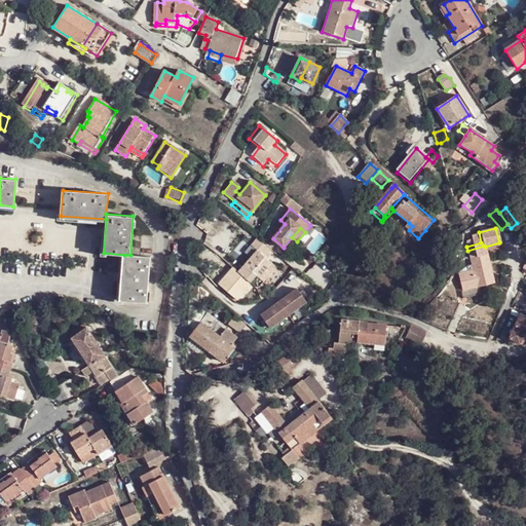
[(427,232),(425,230),(418,238),(420,240),(427,232)]
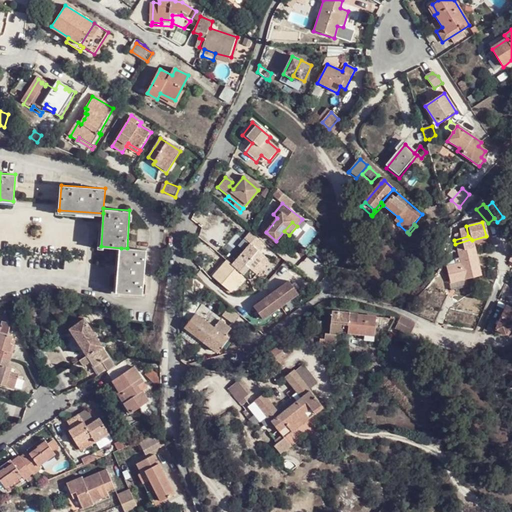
[(254,234),(250,231),(244,238),(249,242),(242,252),(238,256),(231,264),(227,260),(213,276),(231,292),(245,276),(240,271),(246,264),(258,273),(269,258),(259,250),(265,243),(254,234)]
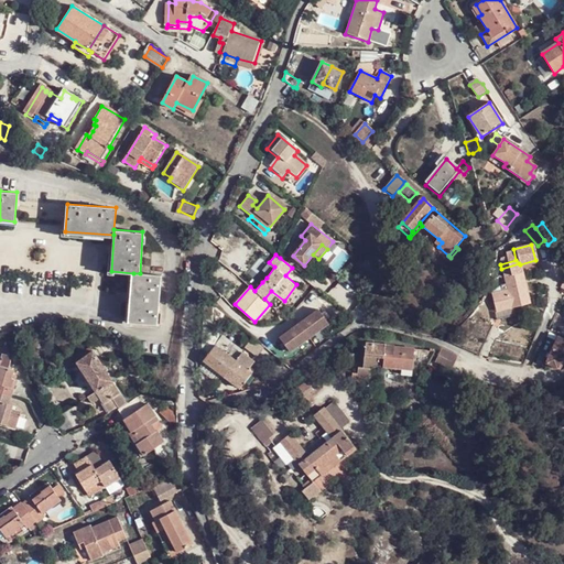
[(521,272),(520,268),(520,264),(519,263),(501,269),(503,278),(521,272)]
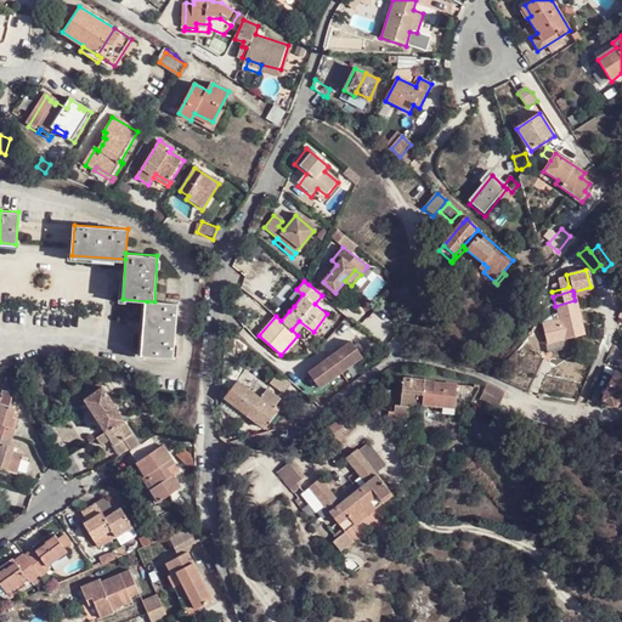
[(277,303),(289,311),(294,306),(282,297),(277,303)]
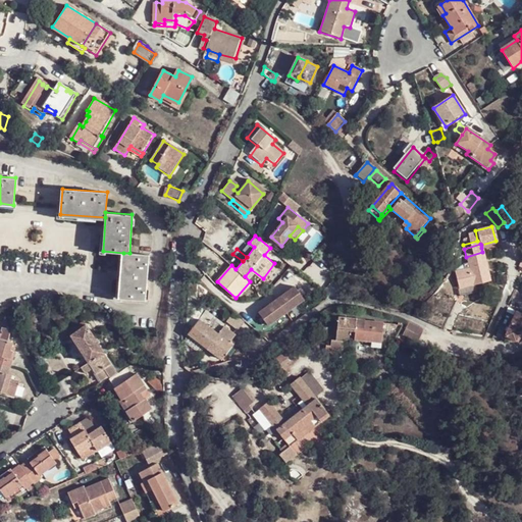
[(482,252),(466,257),(467,263),(468,268),(469,270),(471,277),(487,273),(482,252)]
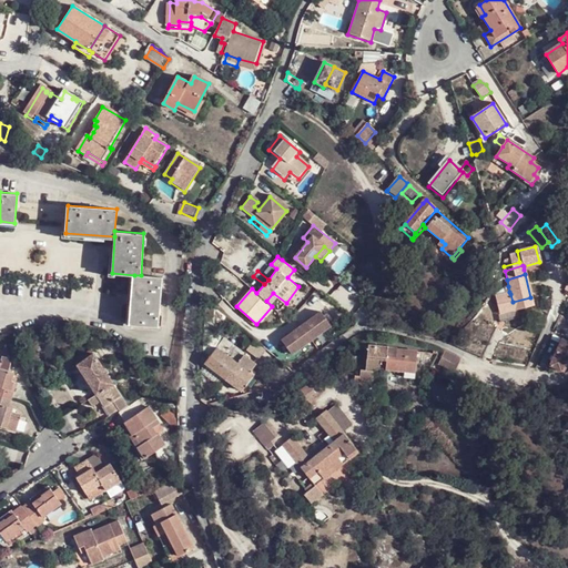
[(163,277),(141,275),(134,275),(130,324),(160,326),(163,277)]
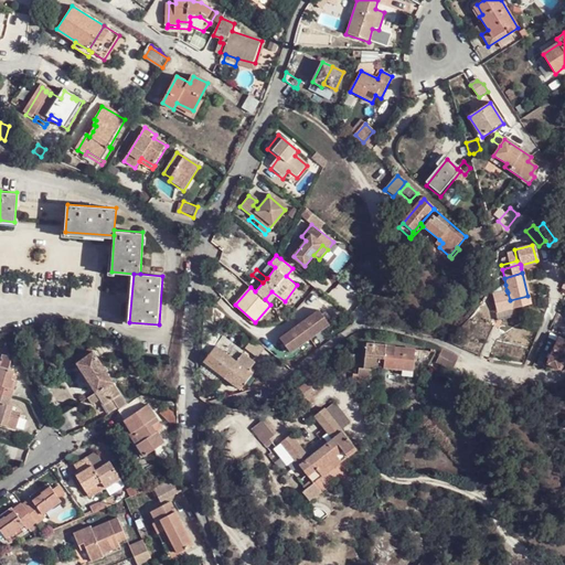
[(471,292),(473,284),(468,281),(465,289),(471,292)]
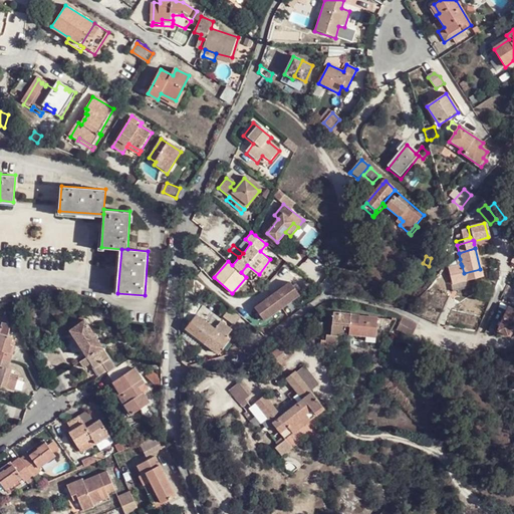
[(452,275),(464,273),(462,266),(448,269),(450,276),(452,275)]
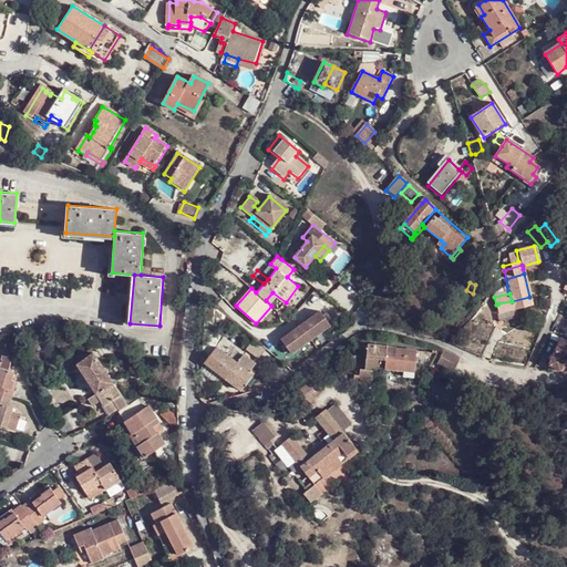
[(532,305),(529,297),(512,301),(513,309),(532,305)]
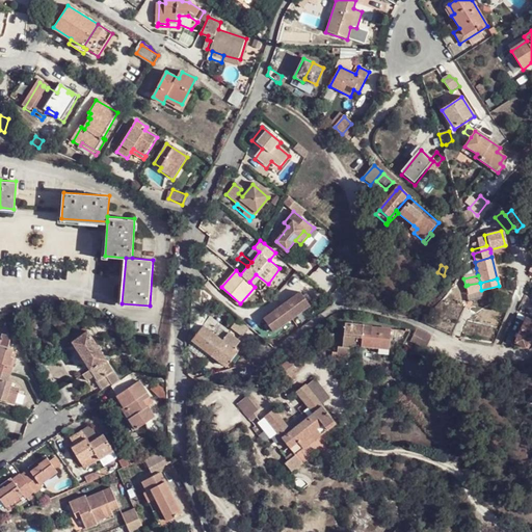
[(201,289),(193,283),(191,304),(200,304),(201,289)]
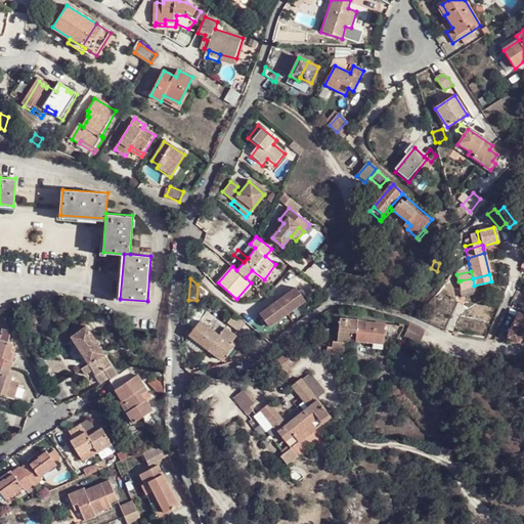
[(463,289),(474,286),(473,278),(461,280),(463,289)]
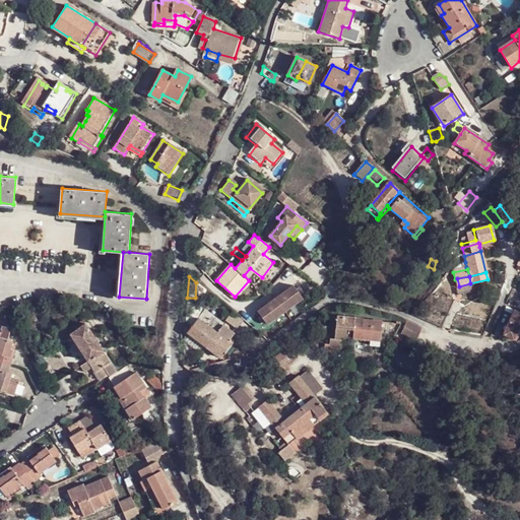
[(257,311),(267,326),(304,302),(293,286),(257,311)]
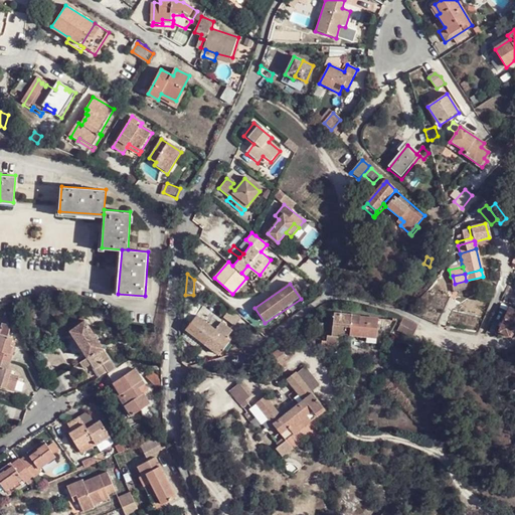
[(192,301),(185,295),(183,320),(189,324),(195,314),(214,329),(220,320),(194,298),(192,301)]
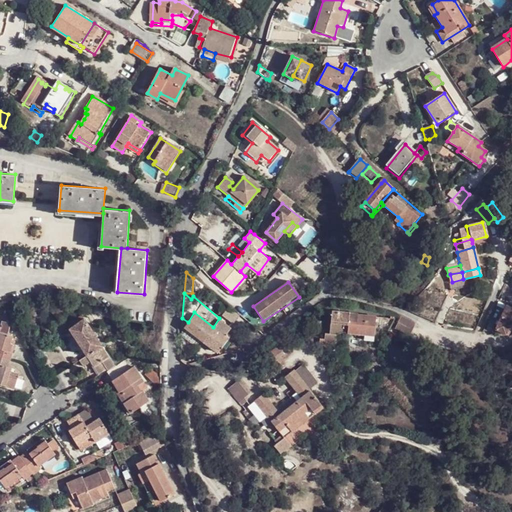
[(511,303),(506,301),(495,325),(508,331),(511,321),(511,303)]
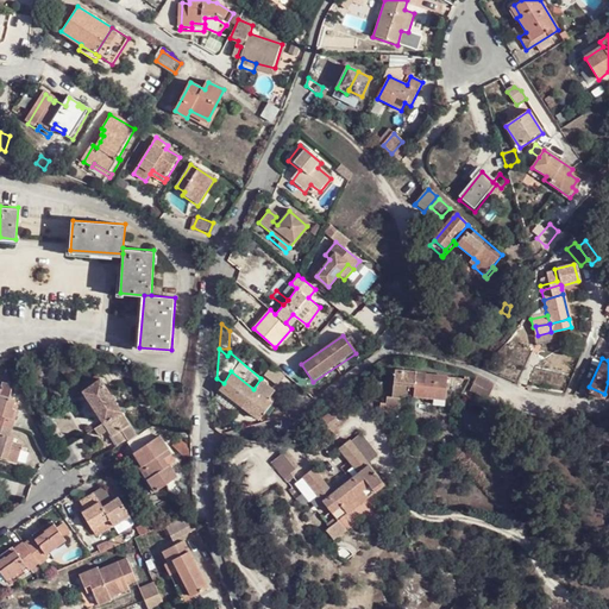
[(224,383),(219,389),(242,406),(243,406),(253,389),(231,371),(224,383)]
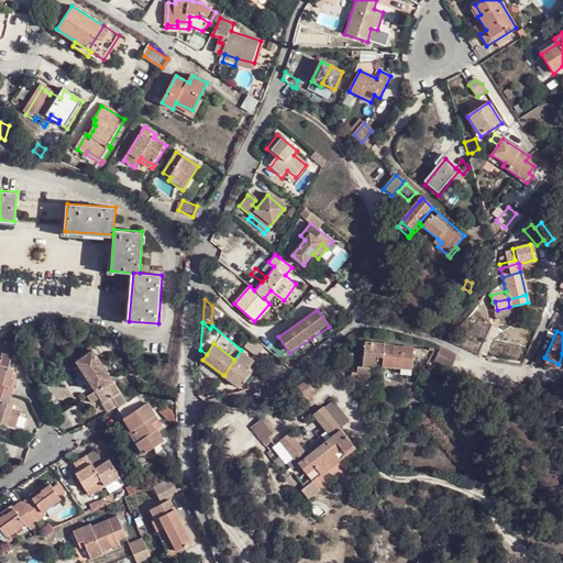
[(92,348),(75,359),(97,393),(101,399),(110,412),(119,407),(120,409),(127,405),(92,348)]
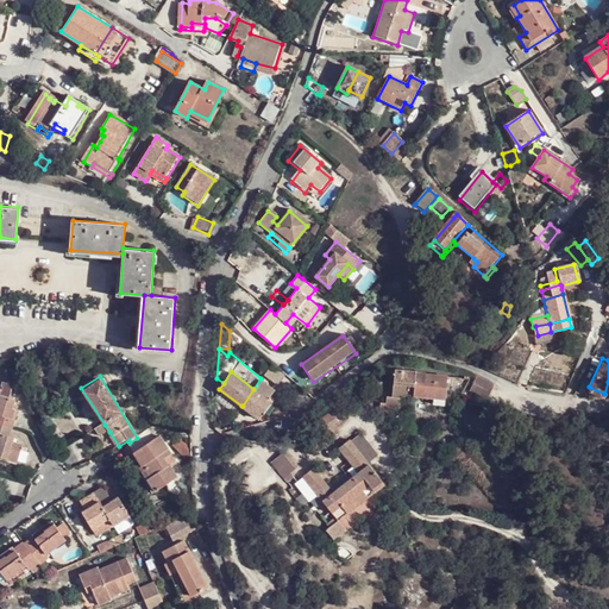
[(413,396),(434,400),(444,400),(447,378),(426,376),(425,384),(414,383),(413,396)]
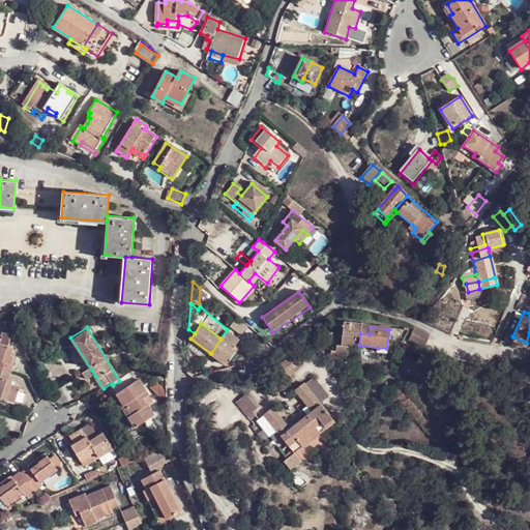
[(211,353),(210,353),(226,364),(236,350),(233,348),(239,339),(227,329),(221,339),(211,353)]
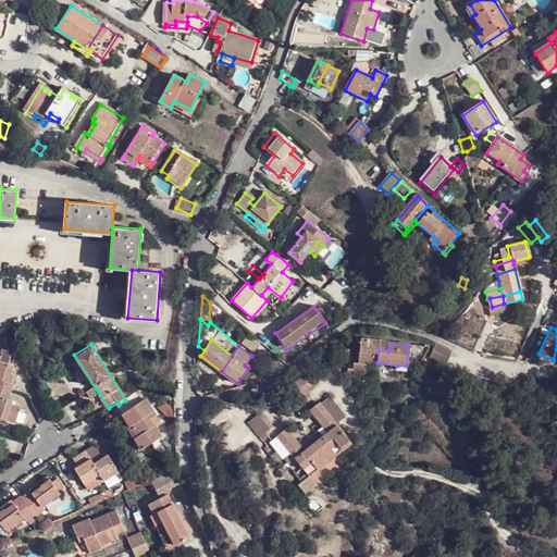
[(423,359),(429,348),(409,346),(406,366),(397,366),(396,371),(411,373),(412,366),(417,367),(418,358),(423,359)]
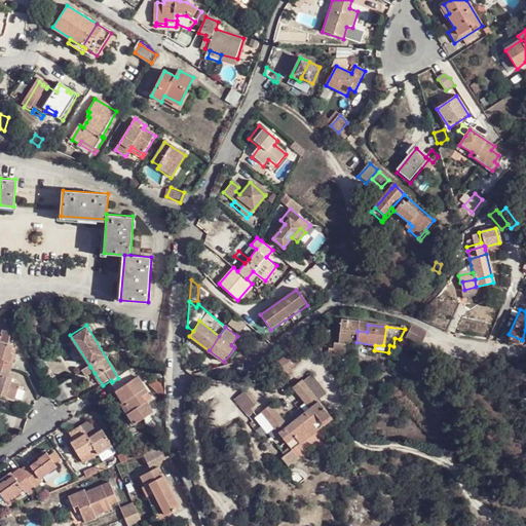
[(422,346),(428,335),(413,327),(407,338),(422,346)]
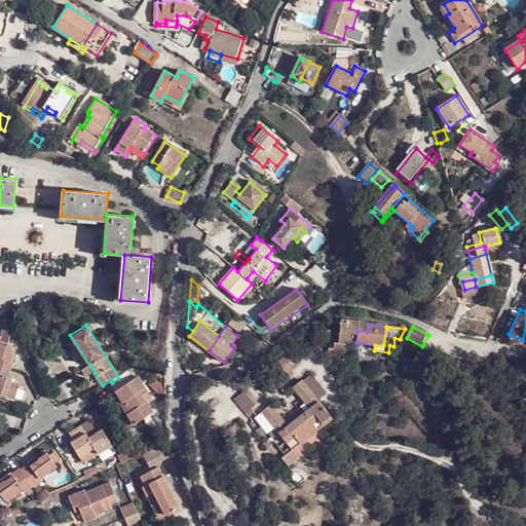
[(186,343),(200,354),(201,353),(209,350),(189,336),(186,343)]
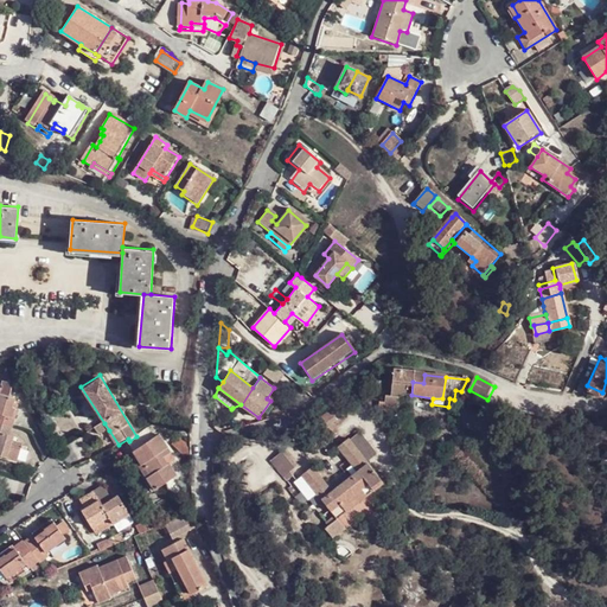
[(0,420),(14,426),(20,408),(16,406),(18,397),(12,395),(1,393),(0,395),(0,420)]
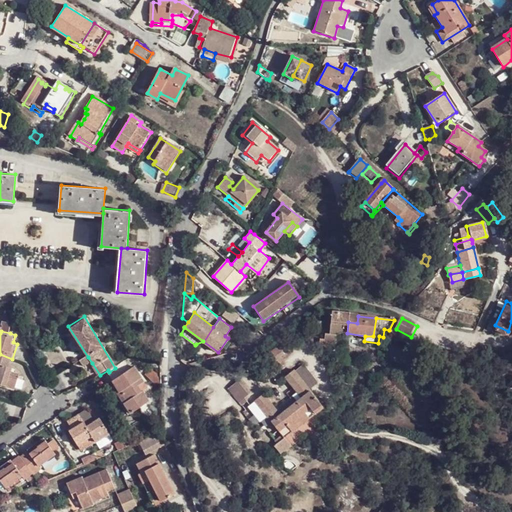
[(238,351),(252,343),(248,337),(234,347),(238,351)]
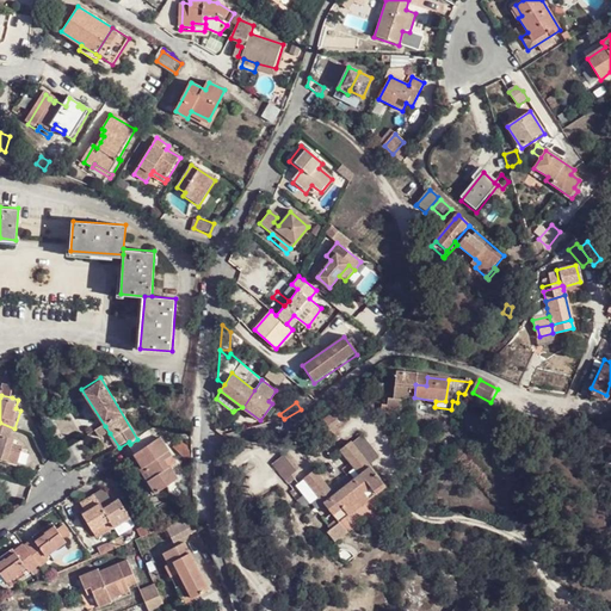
[(320,434),(339,421),(332,412),(314,425),(320,434)]
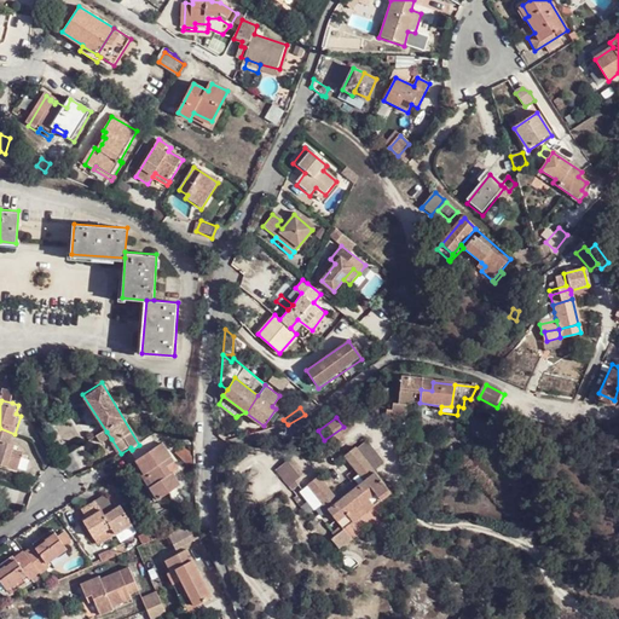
[(10,446),(15,434),(0,428),(0,463),(17,469),(23,451),(10,446)]
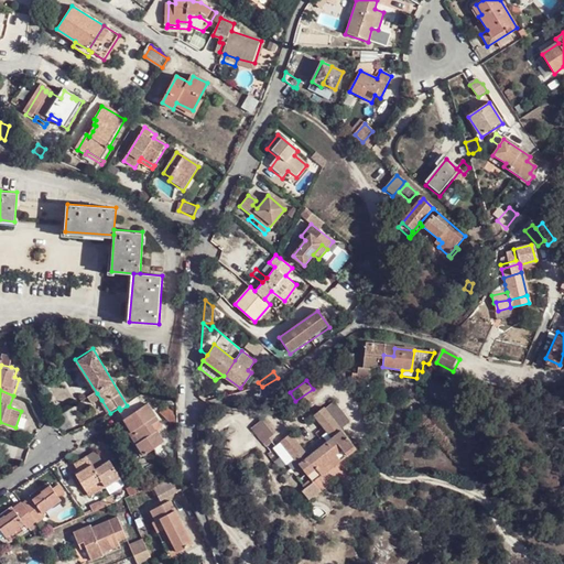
[(137,410),(131,402),(127,405),(120,410),(119,410),(140,443),(137,445),(143,456),(164,443),(156,432),(162,430),(148,404),(137,410)]
